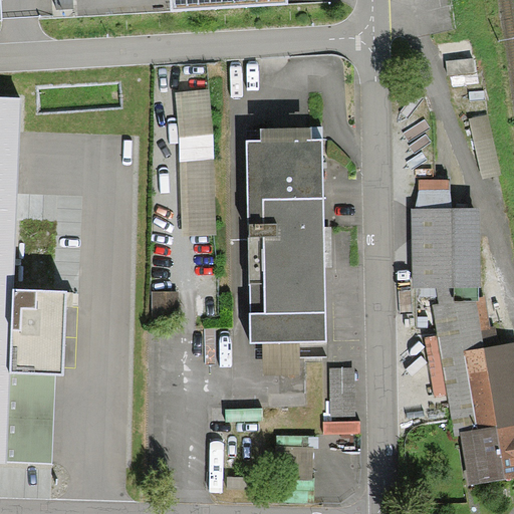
[(73,0),(55,0),(56,9),(74,8),(73,0)]
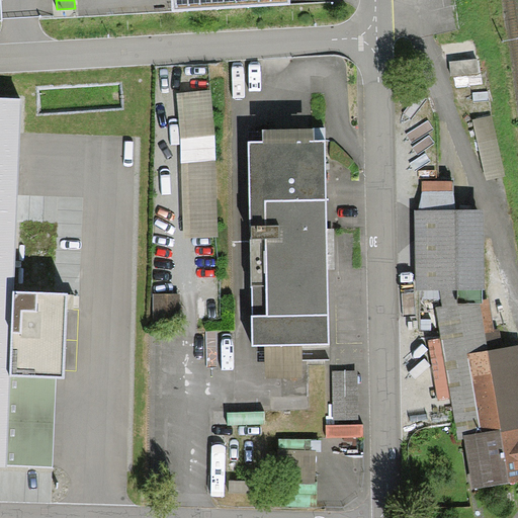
[(478,61),(450,63),(451,77),(479,75),(478,61)]
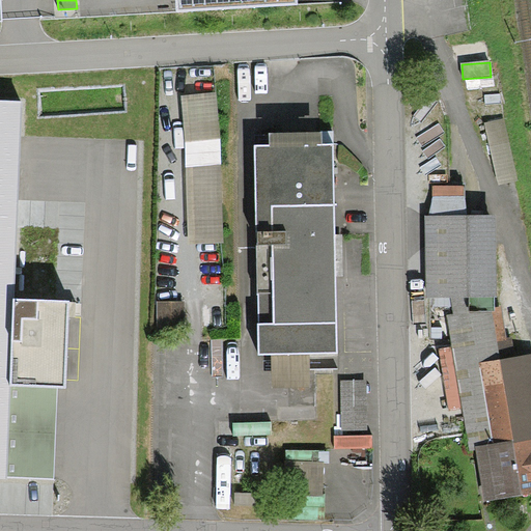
[(216,92),(182,99),(186,143),(189,241),(223,240),(221,138),(216,92)]
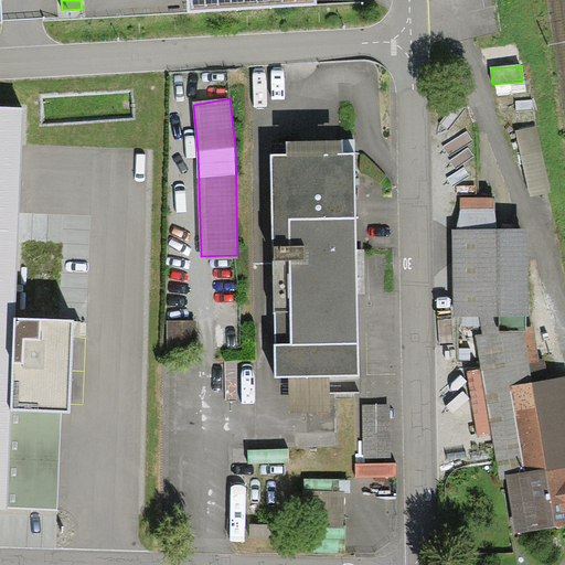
[(21,109),(0,108),(0,508),(8,508),(14,318),(21,109)]
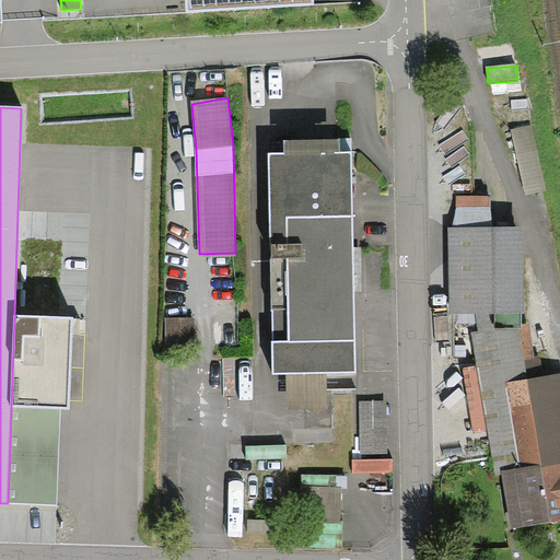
[(512,130),(527,197),(548,191),(533,126),(512,130)]
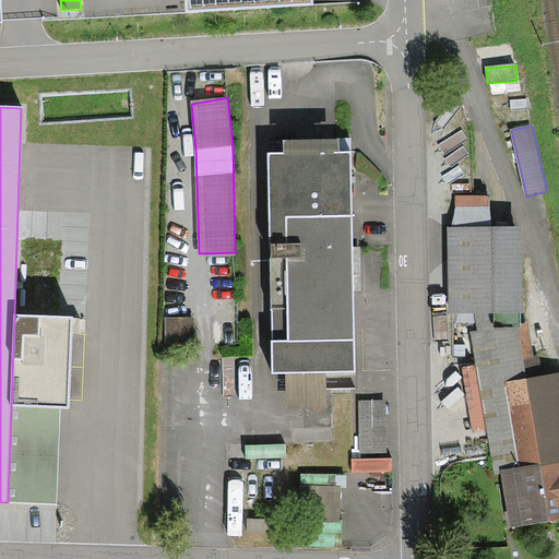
[(273,371),(355,370),(351,139),(282,140),(282,153),(270,154),(273,371)]
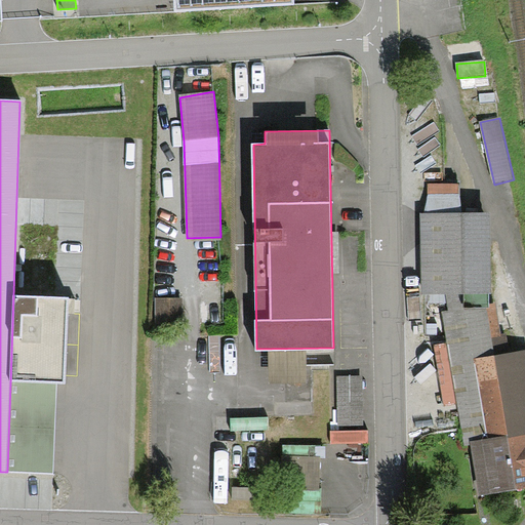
[(491,292),(489,214),(421,217),(423,295),(491,292)]
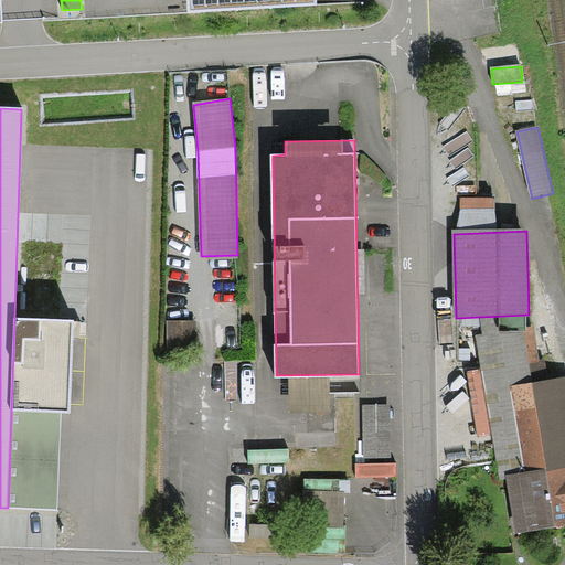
[(70,409),(73,320),(14,318),(12,407),(61,409),(70,409)]
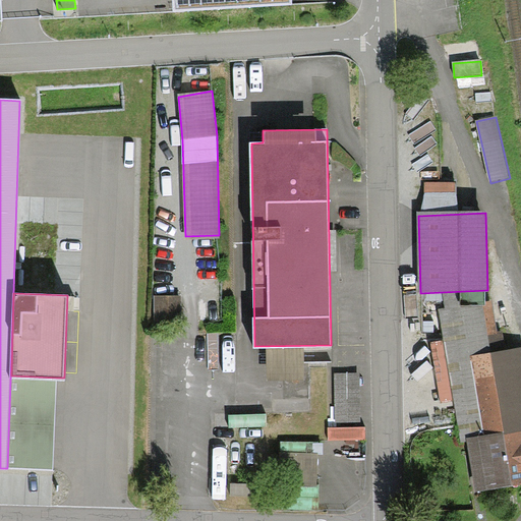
[(157,331),(182,330),(181,301),(157,302),(157,331)]
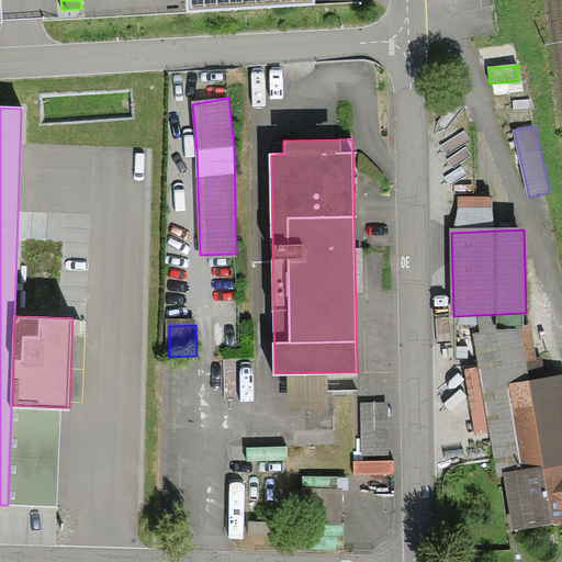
[(515,529),(561,520),(561,373),(546,377),(543,359),(536,360),(530,328),(475,336),(481,369),(491,430),(498,475),(505,473),(515,529)]
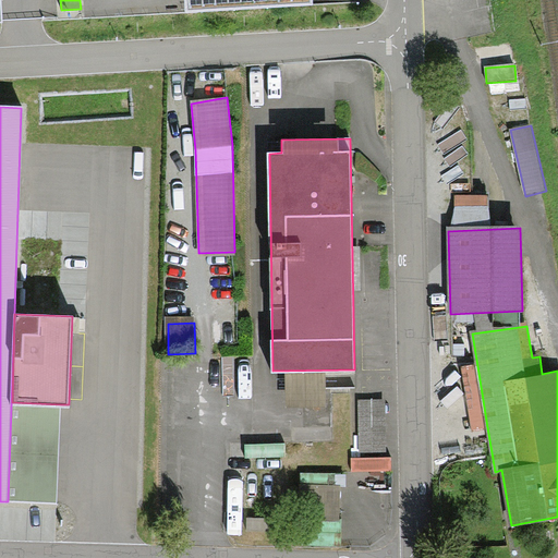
[(487,427),(477,366),(461,368),(472,431),(487,427)]
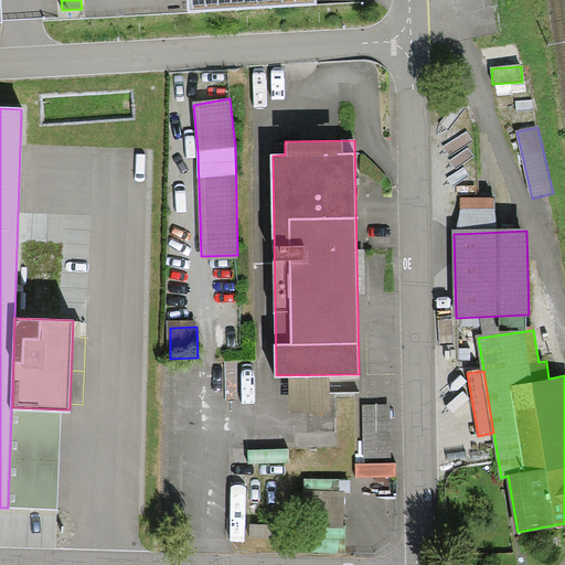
[(363,483),(398,482),(398,465),(395,465),(393,406),(361,407),(363,483)]
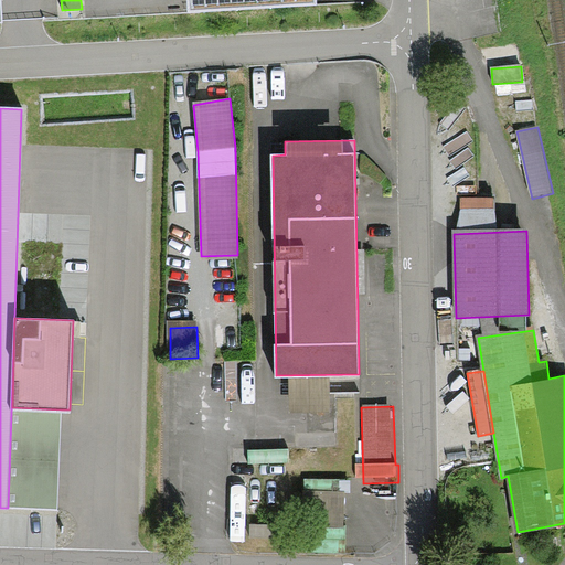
[(61,409),(12,407),(8,508),(57,509),(61,409)]
